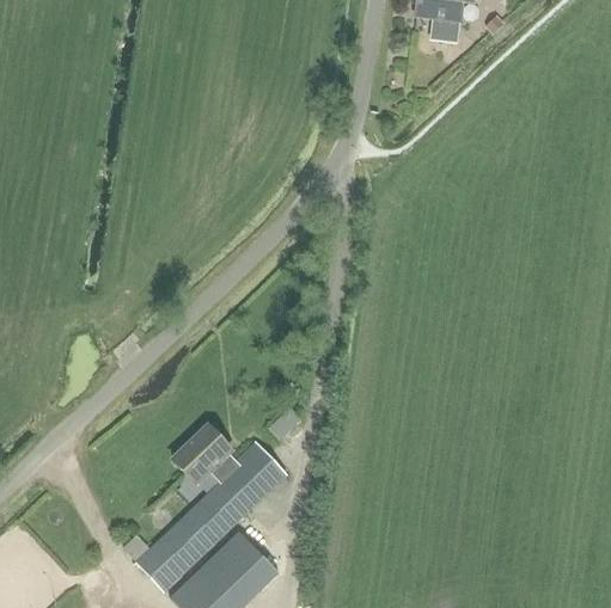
[(462,20),(464,0),(476,1),(476,0),(420,0),(419,17),(433,18),(431,38),(458,42),(460,20),(462,20)]
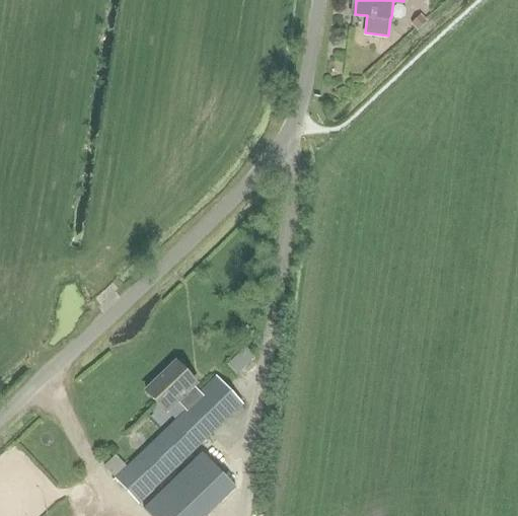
[(421,13),(413,21),(419,27),(428,19),(421,13)]
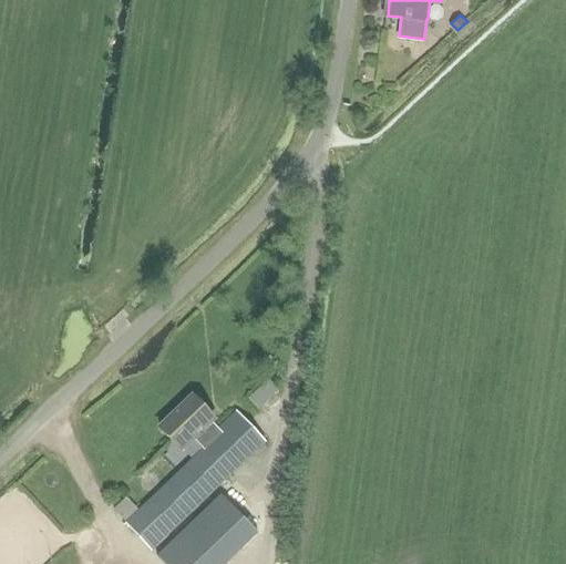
[(258,404),(280,388),(271,377),(249,395),(258,404)]
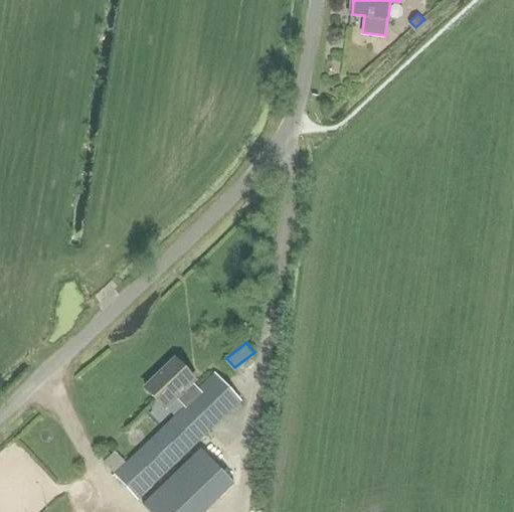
[(165,405),(177,394),(185,401),(183,403),(184,404),(115,471),(114,472),(139,498),(240,399),(238,397),(214,373),(198,388),(191,381),(196,376),(176,356),(146,385),(165,405)]
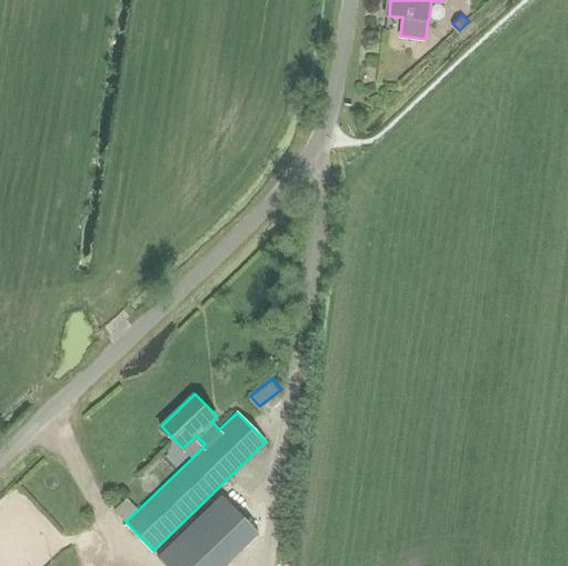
[(226,565),(260,533),(220,492),(157,553),(168,565),(226,565)]
